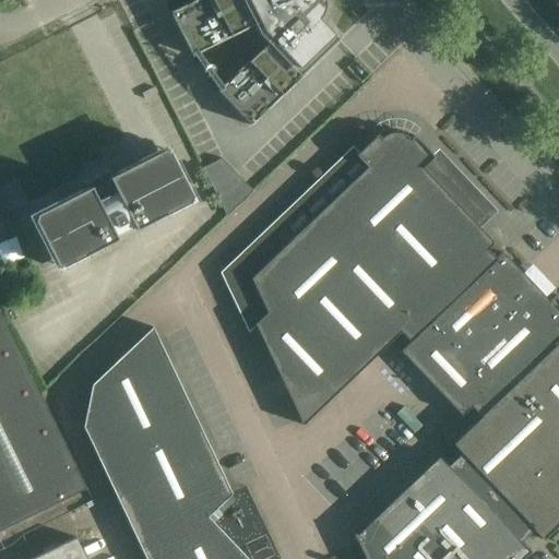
[(193,0),(168,13),(191,56),(238,33),(244,45),(253,54),(215,91),(249,127),(339,40),(318,19),(320,15),(321,13),(322,10),(322,9),(322,6),(322,1),(321,0),(193,0)]
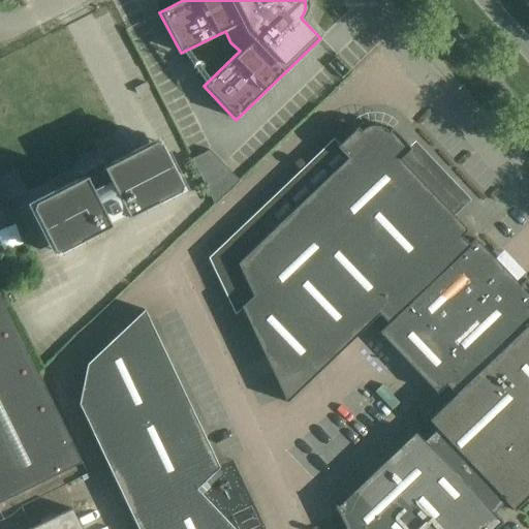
[(528,495),(528,308),(528,307),(528,306),(528,297),(475,240),(469,245),(461,237),(466,230),(447,211),(459,200),(391,128),(387,132),(383,129),(379,127),(369,126),(364,128),(360,131),(356,128),(336,148),(346,159),(275,226),(265,215),(218,259),(285,403),(378,314),(386,323),(377,332),(436,394),(445,384),(454,394),(427,419),(435,429),(423,440),(414,432),(336,506),(336,505),(335,506),(345,528),(494,528),(501,523),(492,512),(504,502),(512,511),(528,495)]
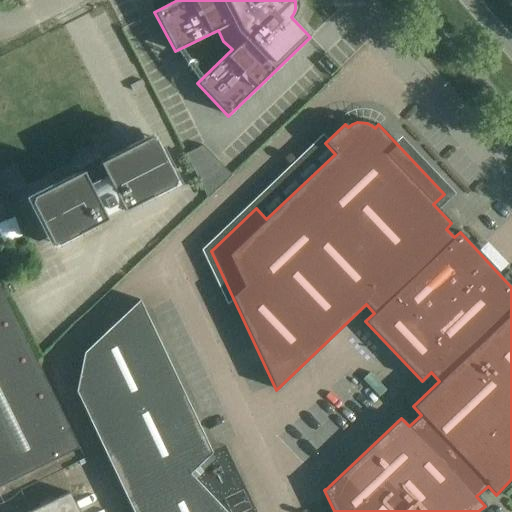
[(73,174),(27,198),(52,247),(98,224),(98,223),(106,219),(105,216),(122,208),(123,210),(131,206),(131,207),(178,184),(152,134),(106,158),(107,158),(99,162),(98,159),(100,158),(99,156),(76,167),(77,170),(79,168),(81,171),(74,175),(73,174)]
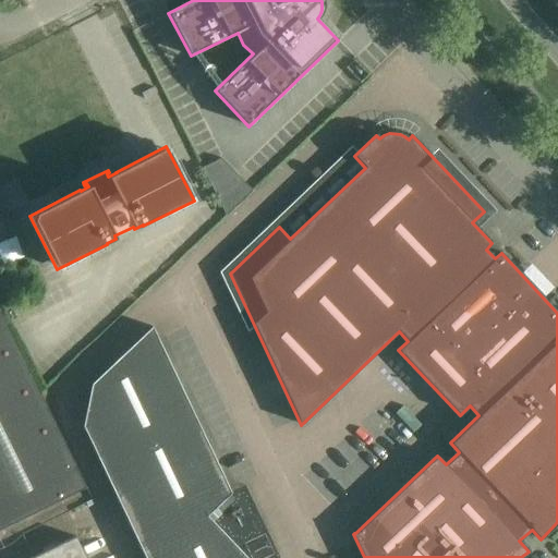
[(202,169),(210,187),(231,169),(220,159),(202,169)]
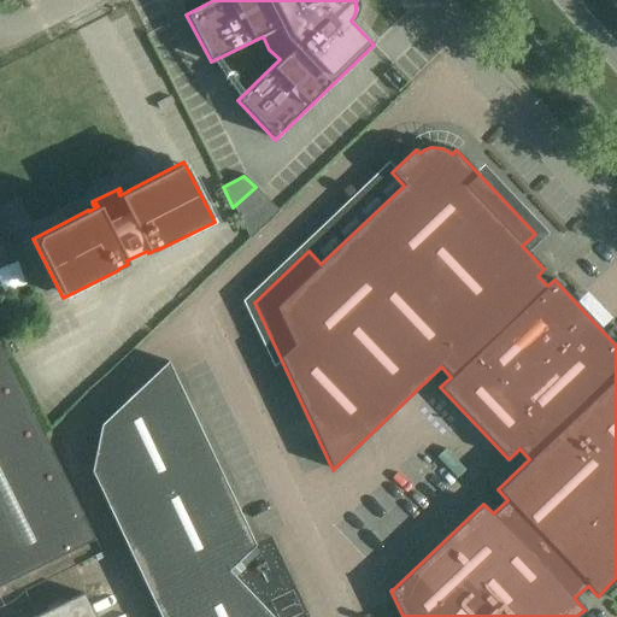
[(233,207),(241,222),(266,199),(256,187),(233,207)]
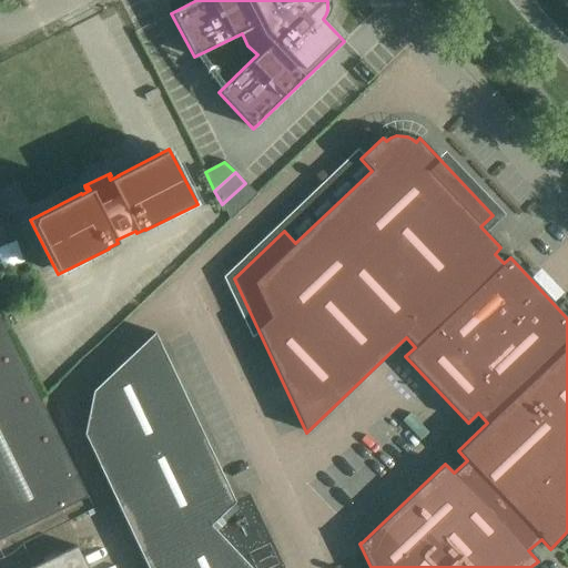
[(17,180),(0,186),(0,203),(6,215),(29,204),(17,180)]
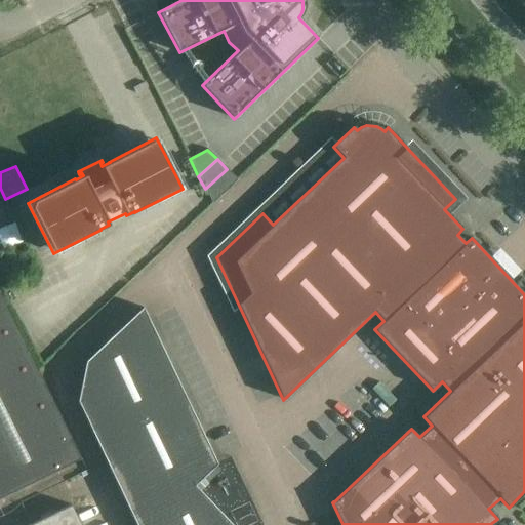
[(38,369),(0,292),(0,497),(81,458),(38,369)]
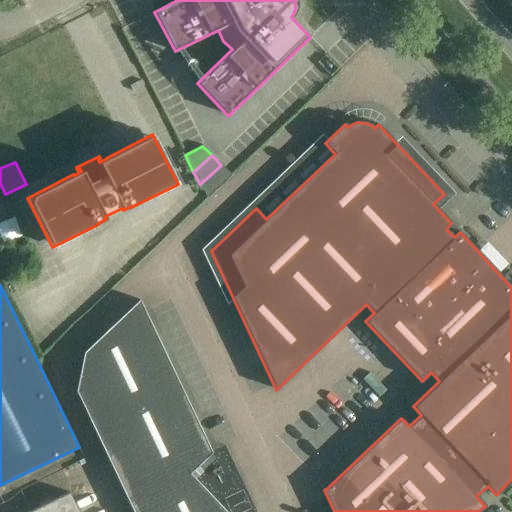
[(211,453),(139,300),(84,352),(76,391),(132,511),(225,511),(189,474),(211,453)]
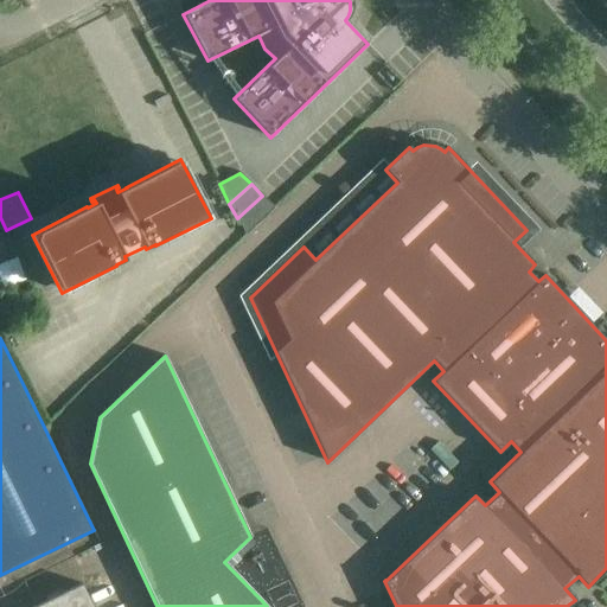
[(91,606),(82,586),(36,606),(91,606)]
